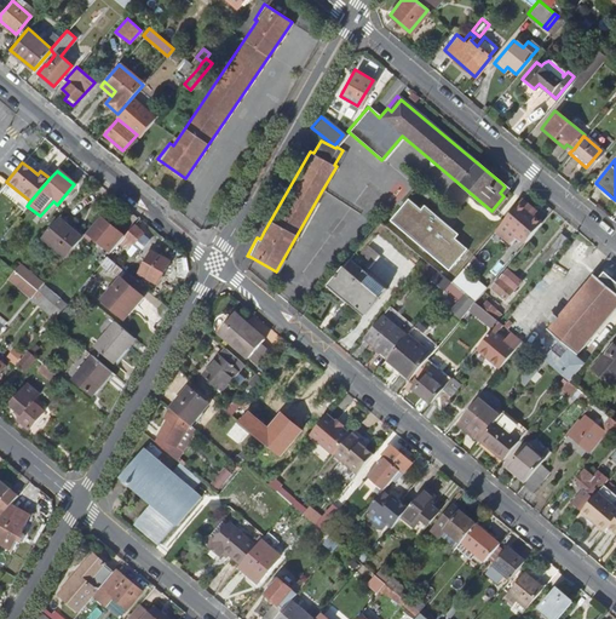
[(533,208),(519,198),(516,201),(529,212),(533,208)]
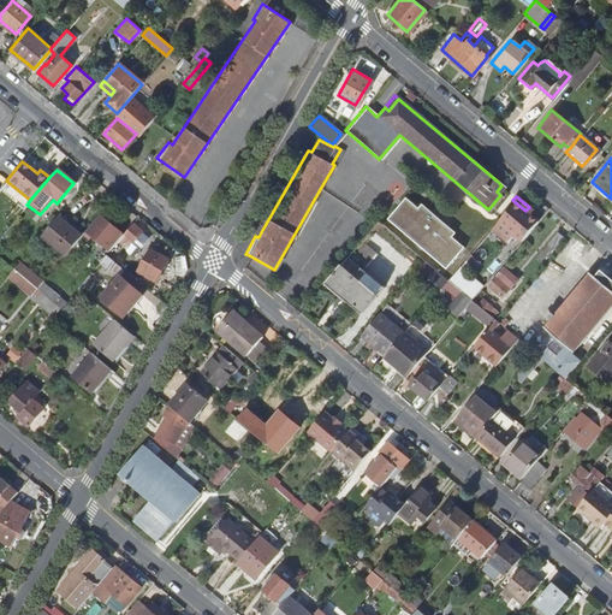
[(384,218),(443,268),(461,248),(447,236),(451,232),(417,203),(414,208),(402,197),(384,218)]
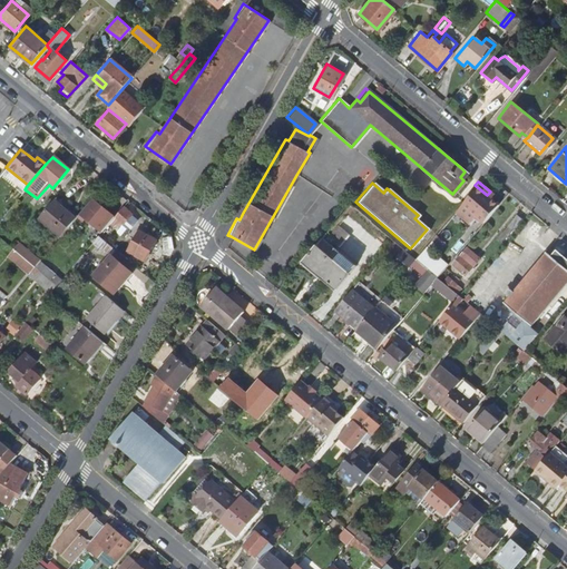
[(487,195),(475,185),(459,204),(453,211),(466,221),(471,214),(481,222),(497,203),(487,195)]
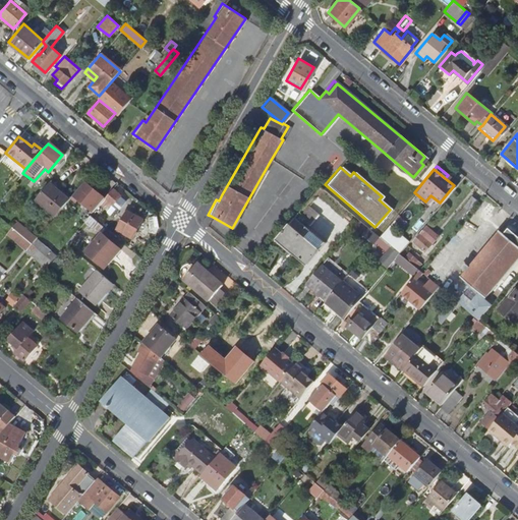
[(68,199),(49,183),(36,198),(55,215),(67,200),(68,199)]
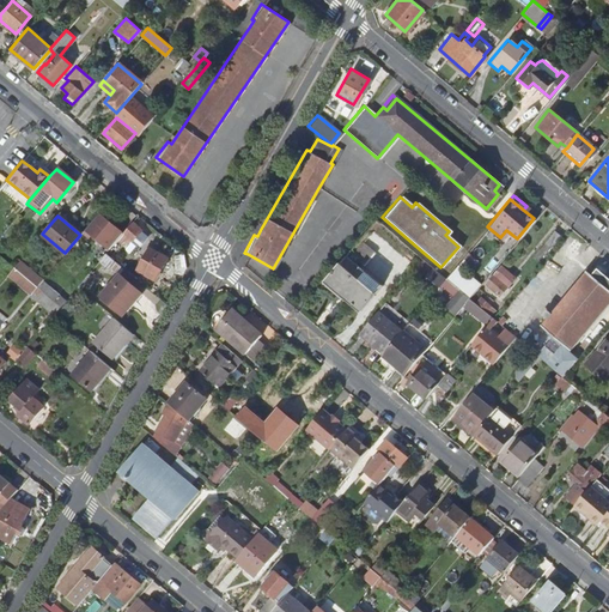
[(119,228),(104,216),(96,224),(92,220),(80,235),(79,236),(84,240),(85,237),(104,253),(116,240),(120,235),(115,231),(119,228)]
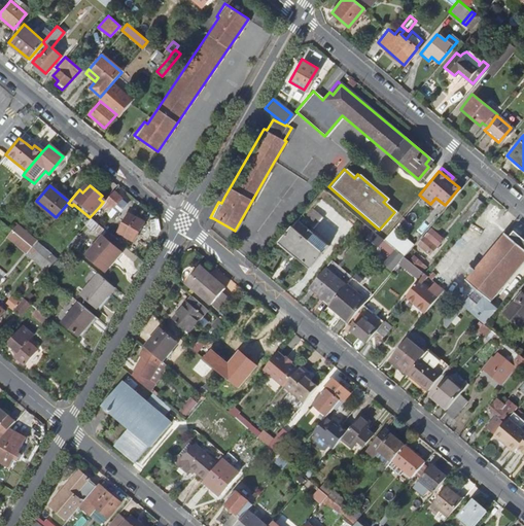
[(121,198),(113,190),(103,202),(100,206),(108,213),(121,198)]
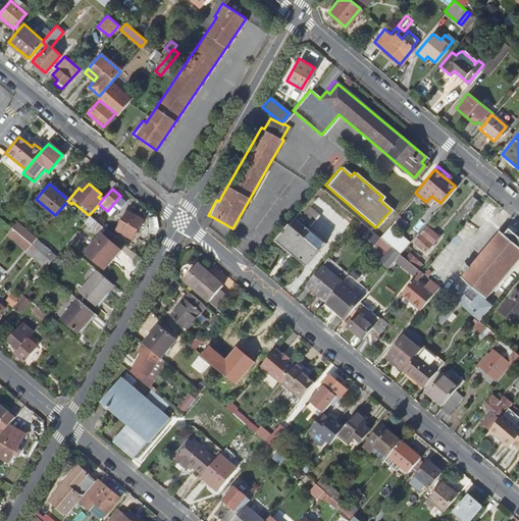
[(463,206),(468,210),(476,200),(471,196),(463,206)]
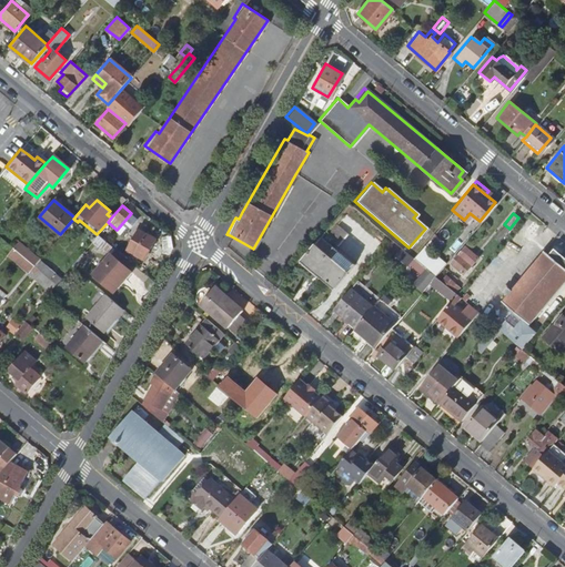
[(154,239),(138,230),(125,250),(143,260),(154,239)]
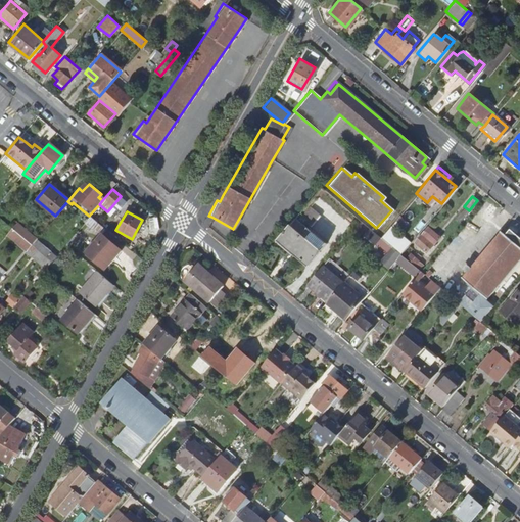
[(84,222),(100,235),(100,234),(105,229),(89,216),(84,222)]
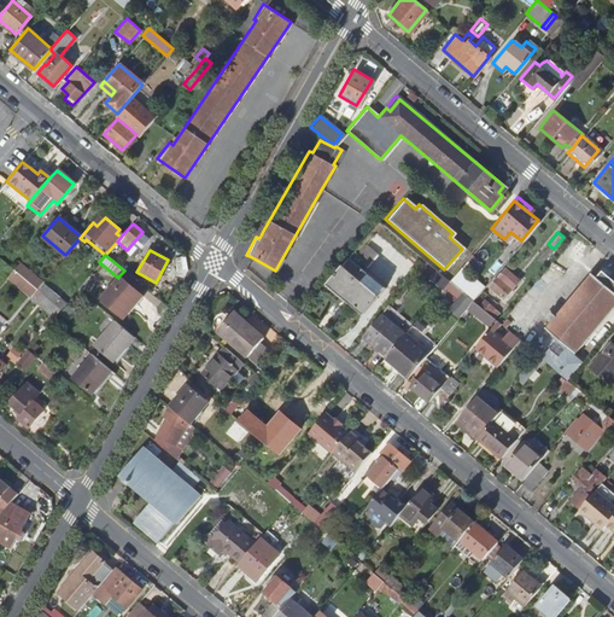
[(382,286),(348,256),(323,284),(343,300),(345,297),(362,310),(382,286)]
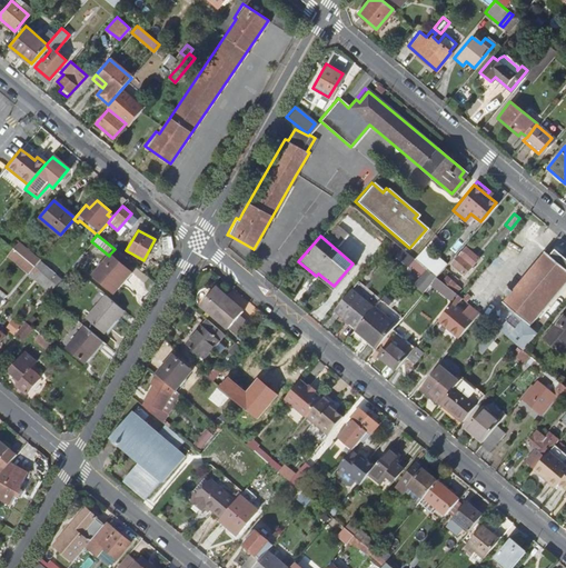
[(385,247),(406,266),(413,258),(404,250),(390,239),(385,247)]
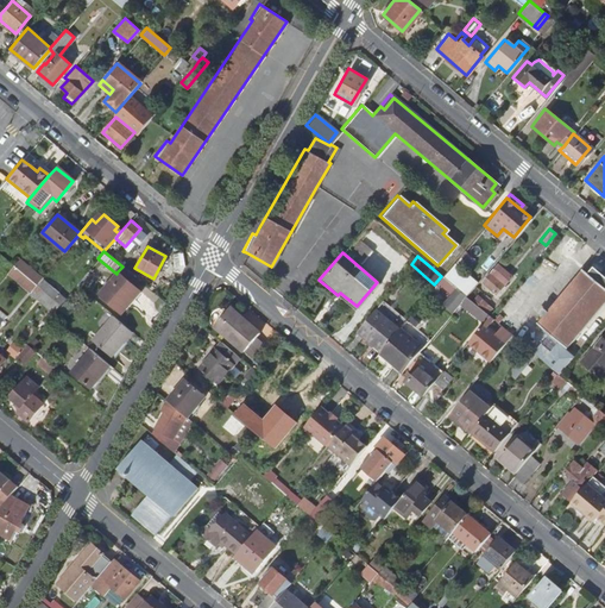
[(42,279),(19,259),(13,265),(36,286),(42,279)]
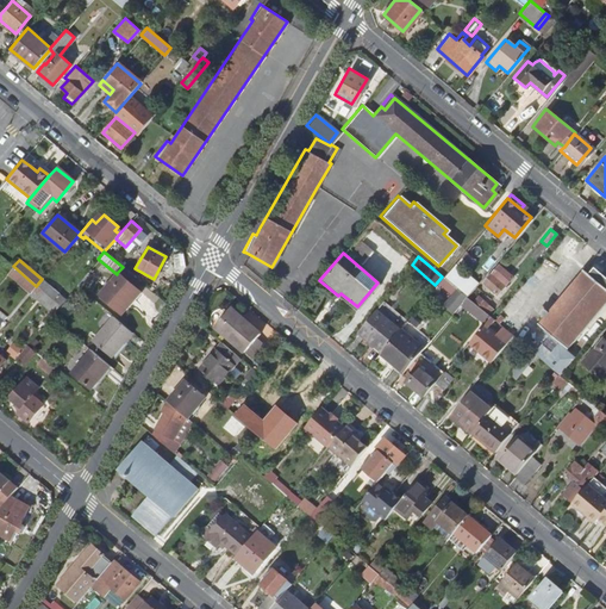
[(510,275),(495,263),(480,281),(493,294),(510,275)]
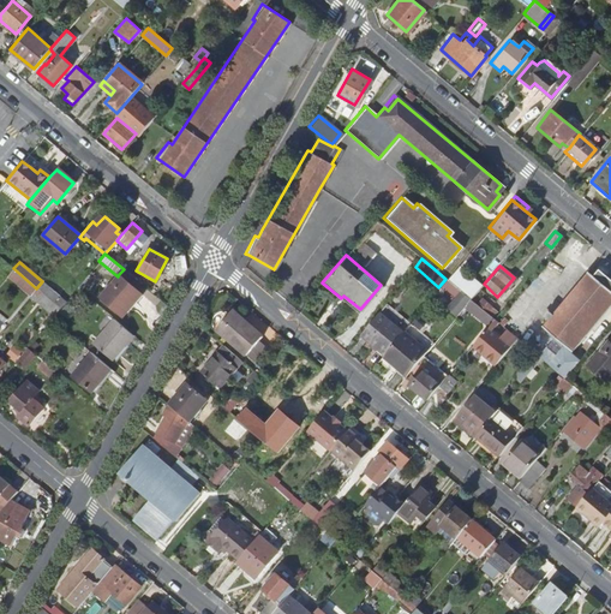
[(7,275),(30,294),(36,288),(13,268),(7,275)]
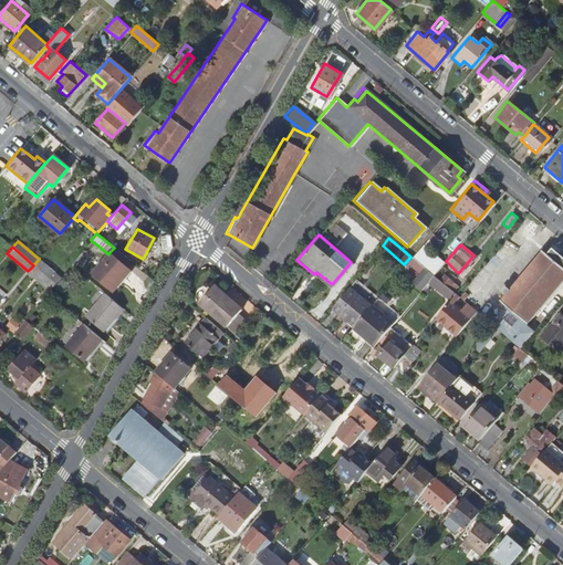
[(562,258),(550,248),(545,254),(562,268),(562,258)]
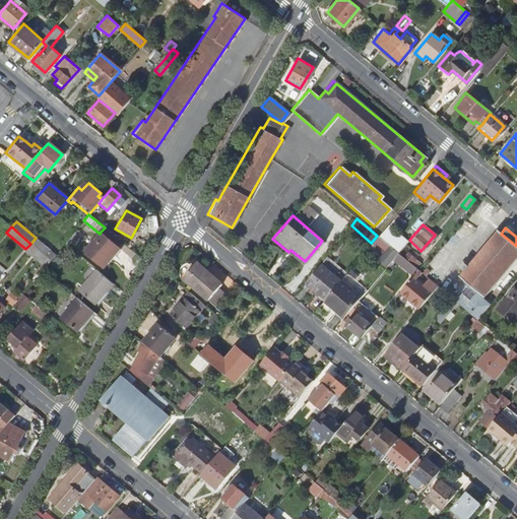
[(78,234),(75,231),(65,243),(68,246),(78,234)]
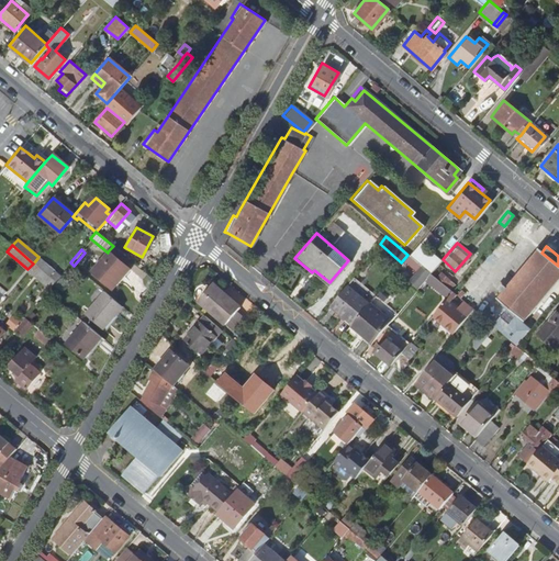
[(558,266),(541,253),(537,249),(496,298),(523,320),(558,275),(558,266)]
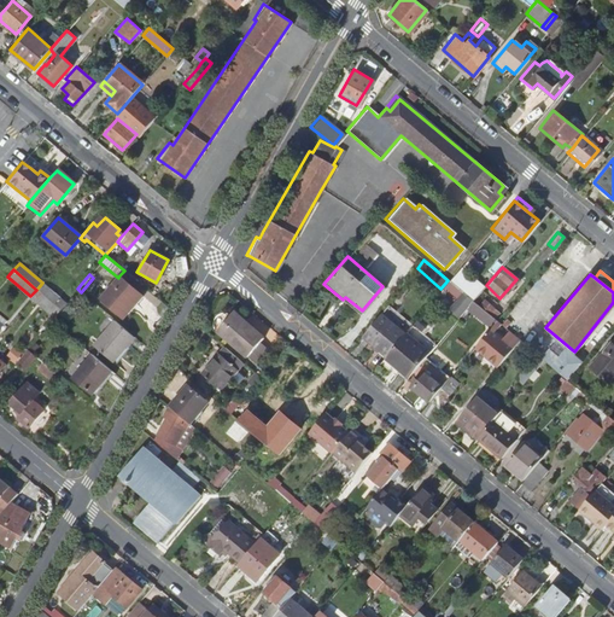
[(118,277),(118,278),(101,297),(123,316),(141,296),(118,277)]
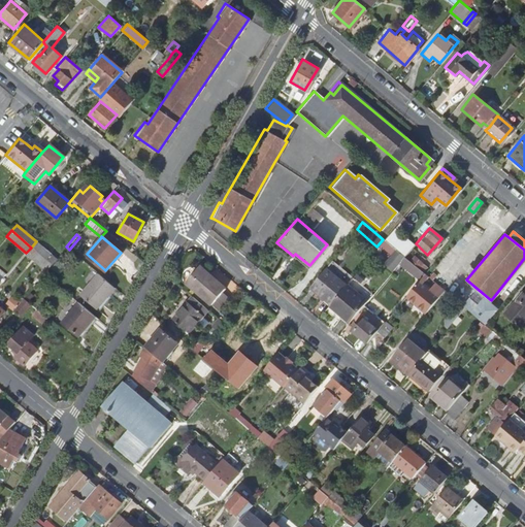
[(398,237),(391,245),(397,251),(404,242),(398,237)]
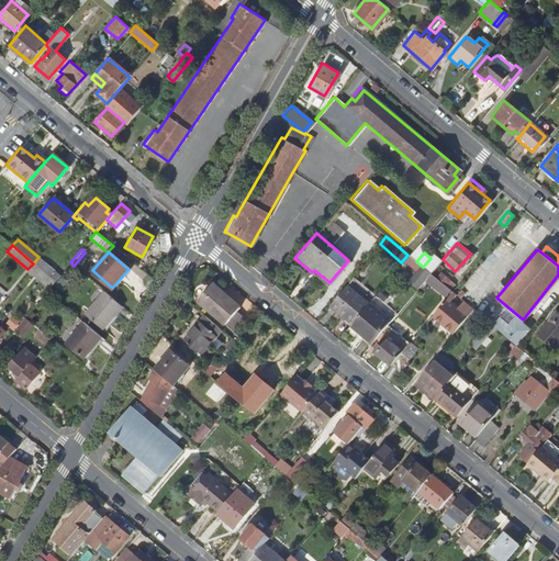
[(60,275),(38,257),(33,264),(55,281),(60,275)]
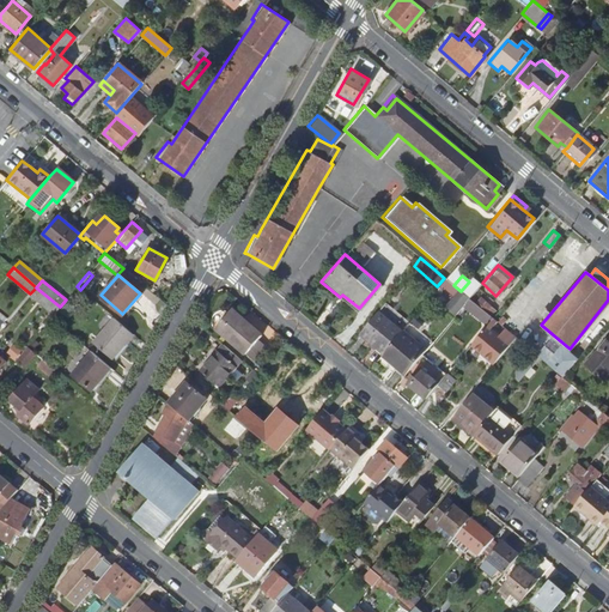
[(444,303),(454,313),(462,304),(467,297),(461,291),(454,285),(446,280),(444,284),(454,291),(444,303)]
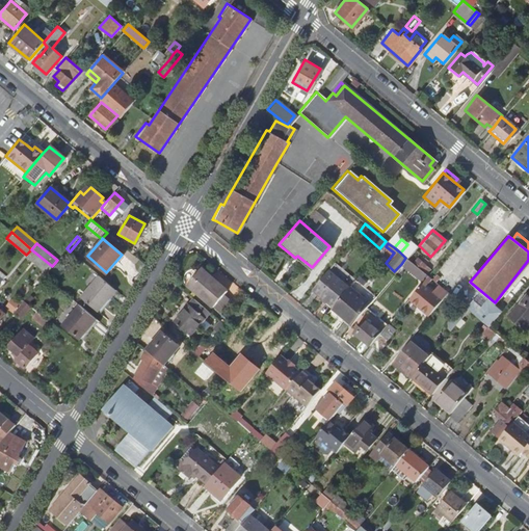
[(414,248),(407,244),(400,253),(405,258),(414,248)]
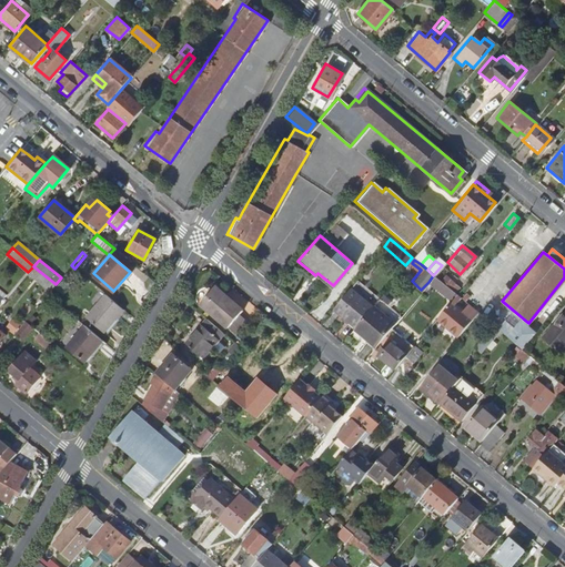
[(373,274),(386,285),(392,279),(379,267),(373,274)]
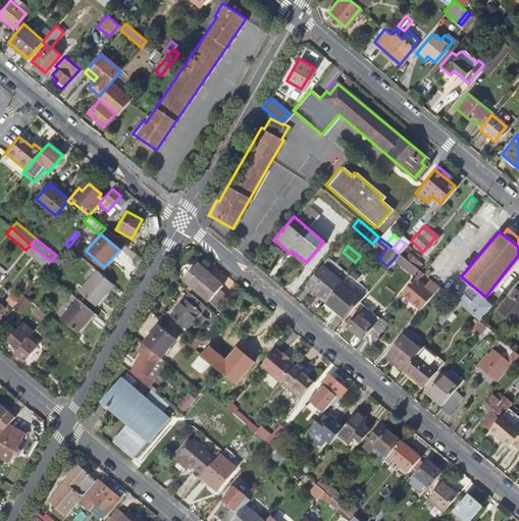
[(418,269),(398,253),(394,259),(413,275),(418,269)]
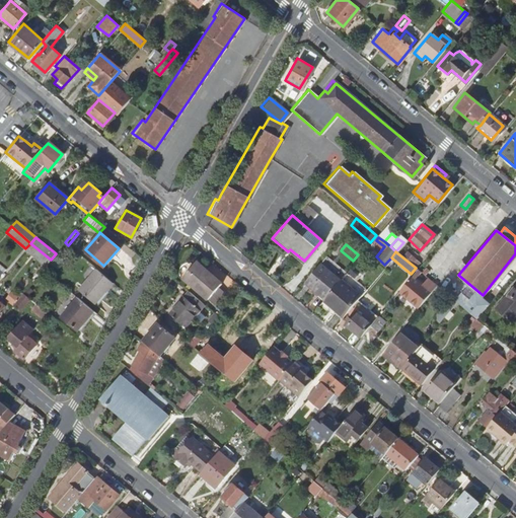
[(179,277),(206,299),(215,287),(218,284),(193,262),(179,277)]
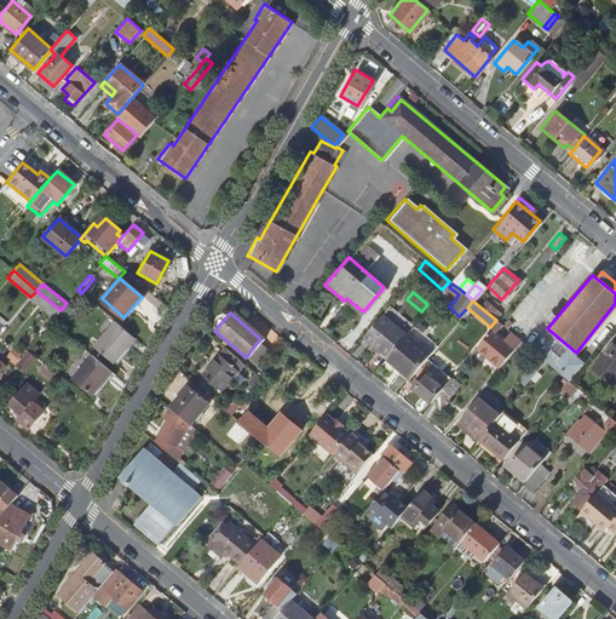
[(363,334),(387,355),(404,334),(381,314),(363,334)]
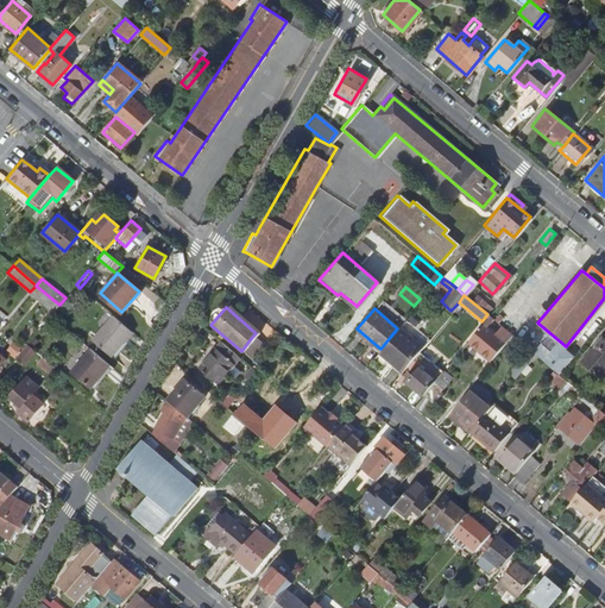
[(109,355),(130,331),(111,314),(90,338),(109,355)]
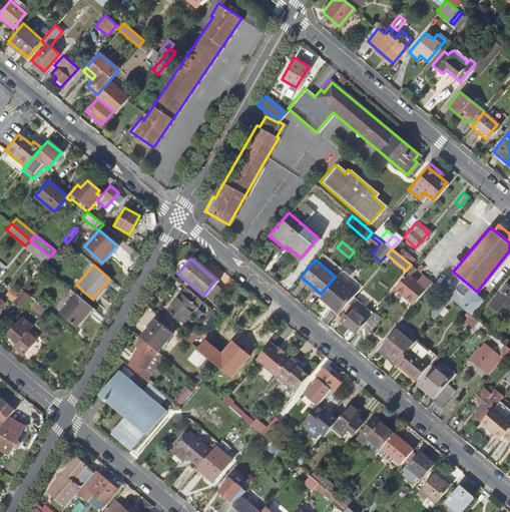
[(361,285),(342,269),(335,277),(321,294),(319,296),(338,313),(352,296),(361,285)]
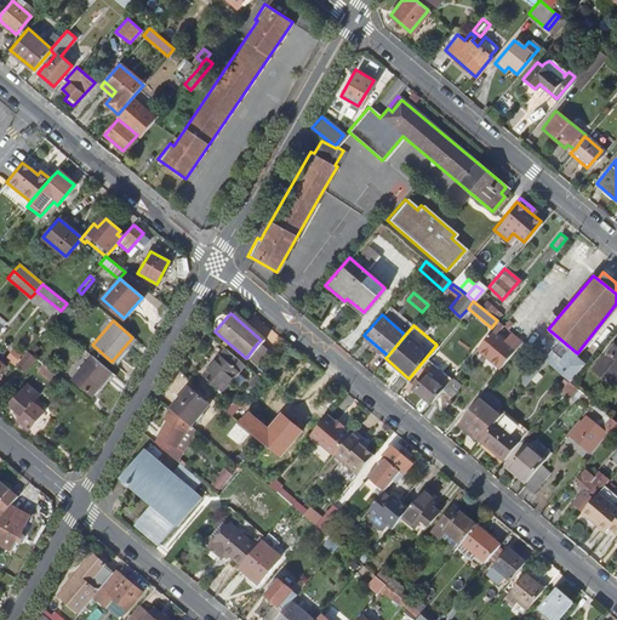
[(498,336),(490,329),(473,348),(497,369),(520,341),(508,330),(506,328),(498,336)]
